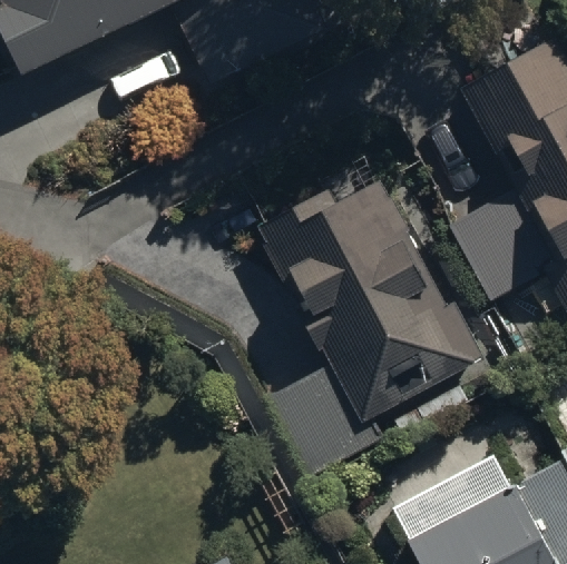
[(1,0),(5,6),(0,7),(0,25),(23,72),(173,1),(213,82),(323,29),(309,0),(1,0)]
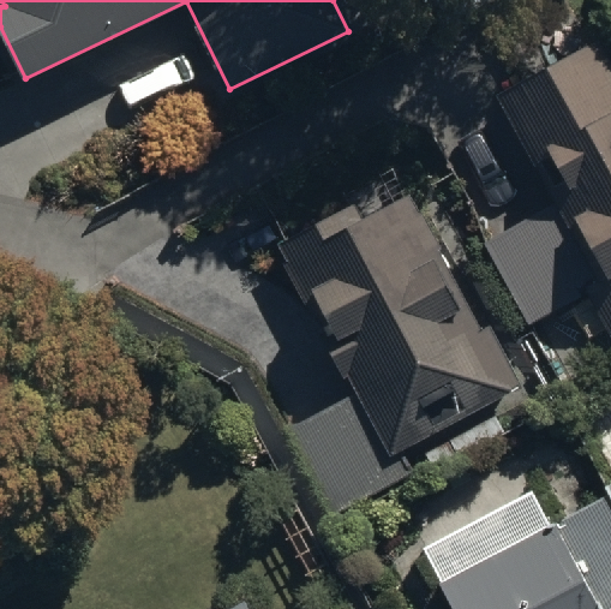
[(485,245),(526,322),(581,293),(607,342),(610,340),(610,65),(598,41),(493,97),(552,208),(485,245)]
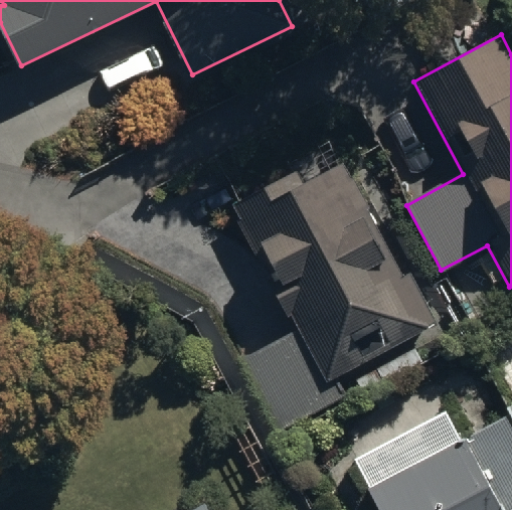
[(296,327),(238,359),(281,434),(345,397),(335,380),(439,323),(409,271),(403,274),(338,157),(297,180),(291,169),(227,204),(296,327)]
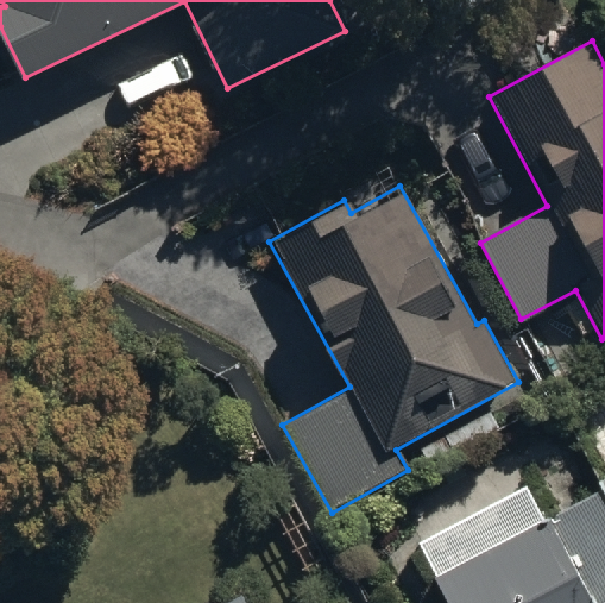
[(604,484),(598,488),(603,492),(547,521),(541,510),(430,569),(447,602),(603,602),(604,601),(604,484)]
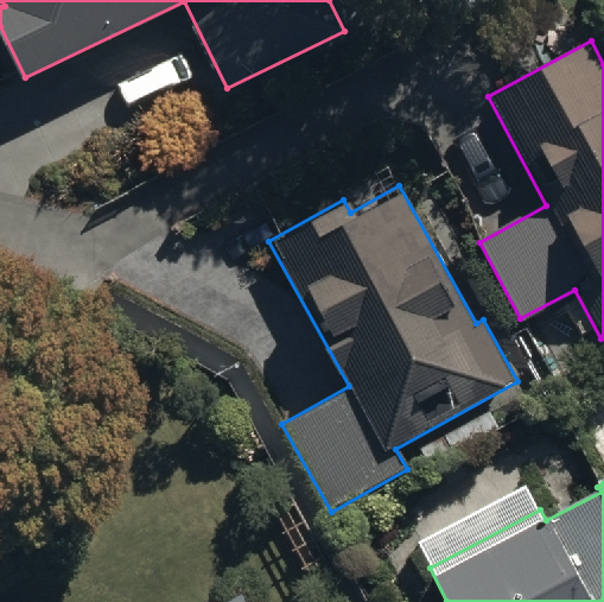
[(247,601),(241,589),(217,601),(247,601)]
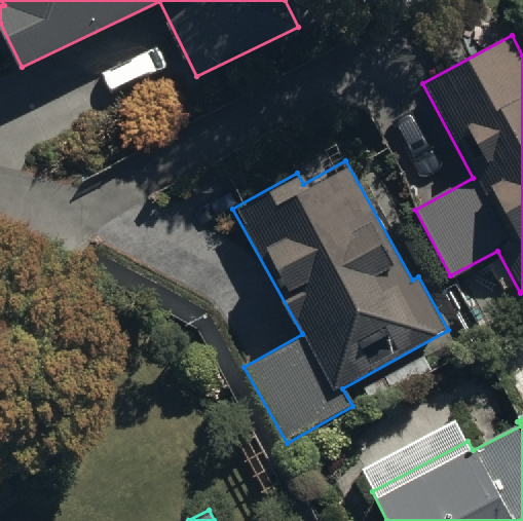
All buildings are outlined.
